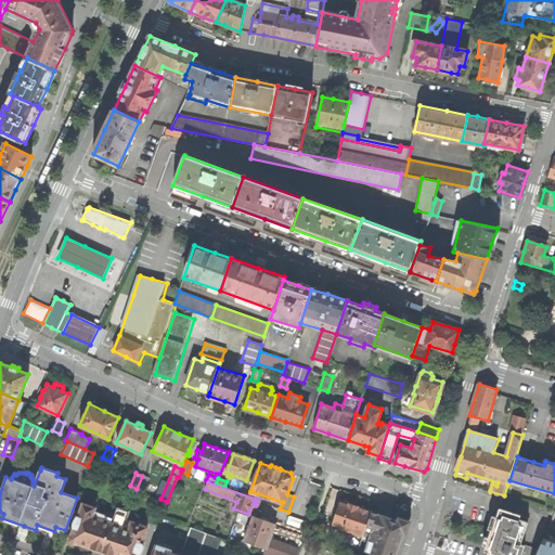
[(341,528),(363,536),(372,512),(372,511),(359,506),(355,504),(350,503),(349,504),(341,501),(333,526),(334,526),(333,531),(340,533),(341,528)]
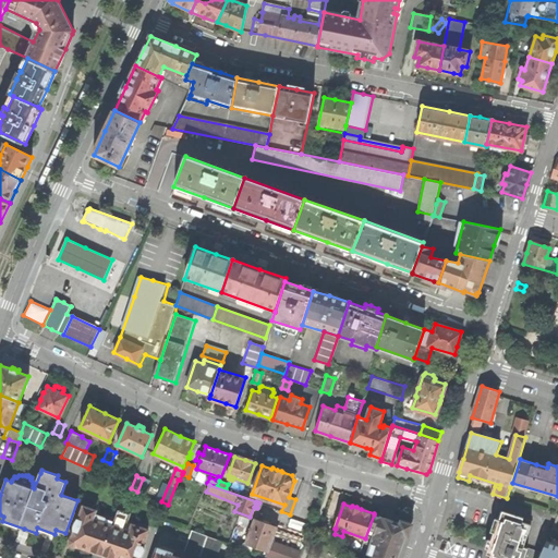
[(91,557),(99,557),(114,519),(106,516),(106,517),(95,512),(96,510),(83,506),(79,519),(77,519),(74,524),(73,530),(74,531),(70,543),(82,547),(83,552),(85,552),(89,554),(93,550),(94,552),(91,557)]
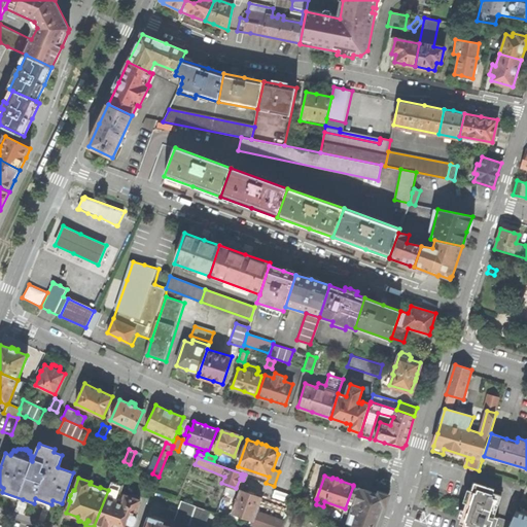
[(134,524),(136,518),(136,516),(135,515),(140,500),(119,493),(123,485),(111,481),(108,490),(94,526),(105,526),(106,526),(130,526),(132,524),(134,524)]
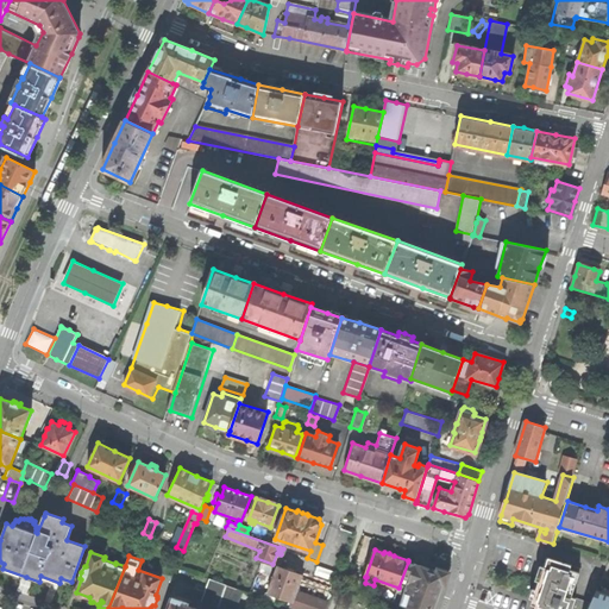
[(590,608),(592,604),(572,597),(582,567),(551,557),(547,559),(533,603),(537,604),(534,608),(590,608)]
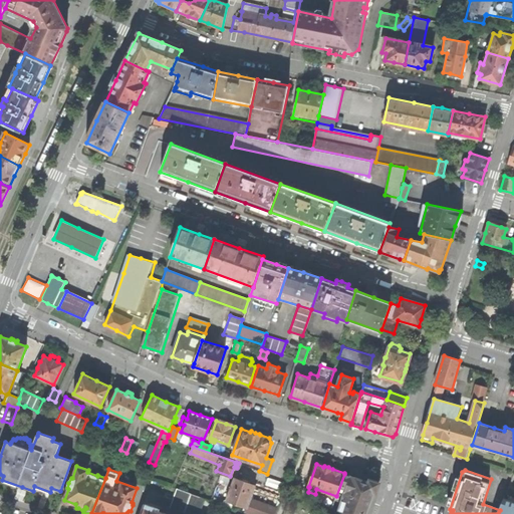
[(332,508),(344,513),(348,513),(366,513),(374,492),(376,493),(380,483),(369,479),(368,482),(359,479),(344,474),(336,496),(332,508)]
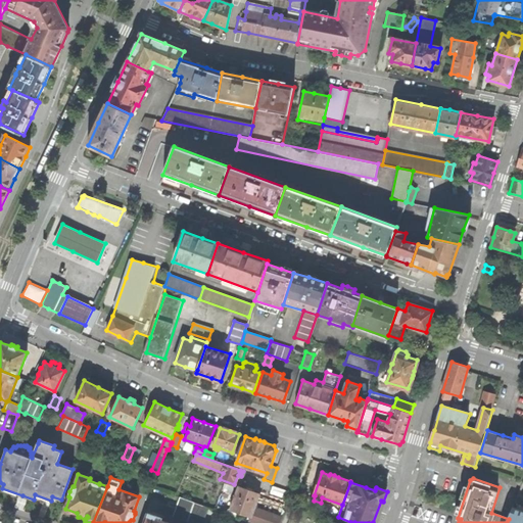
[(239,486),(238,486),(230,510),(251,517),(249,521),(255,522),(279,522),(282,517),(254,508),(259,493),(239,486)]
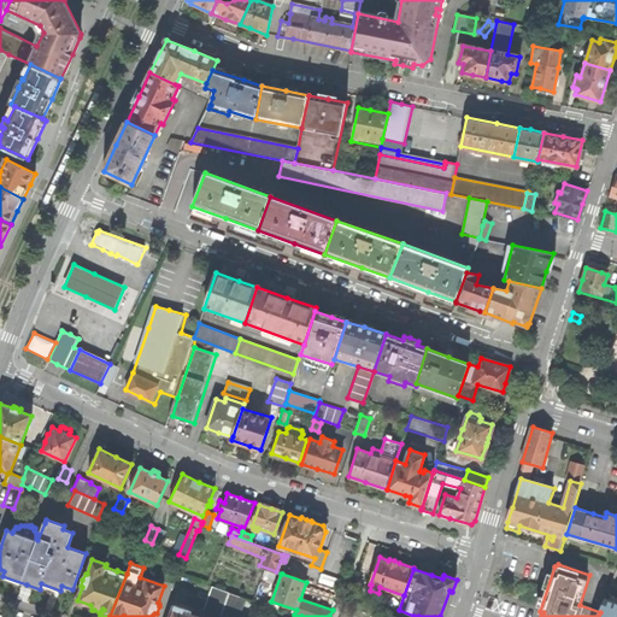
[(205,609),(221,615),(229,592),(213,587),(205,609)]
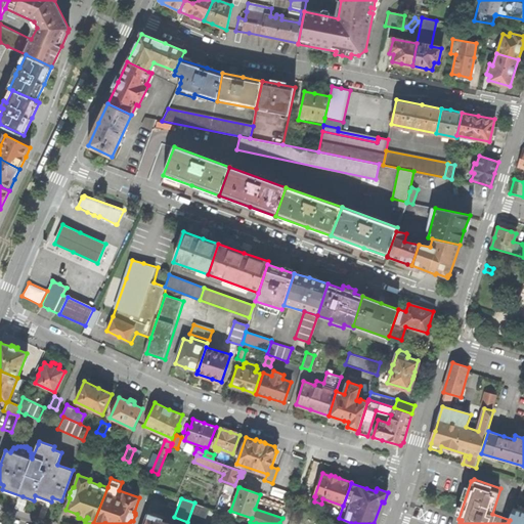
[(187,522),(186,523),(201,523),(207,508),(194,503),(187,522)]
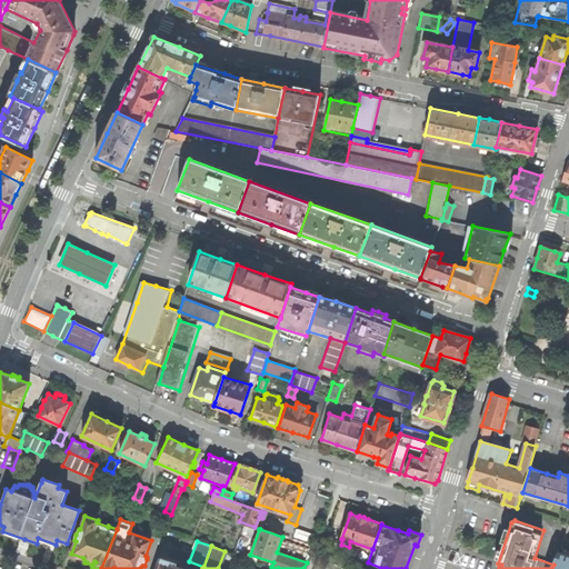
[(568,568),(568,548),(561,547),(553,565),(551,568),(568,568)]
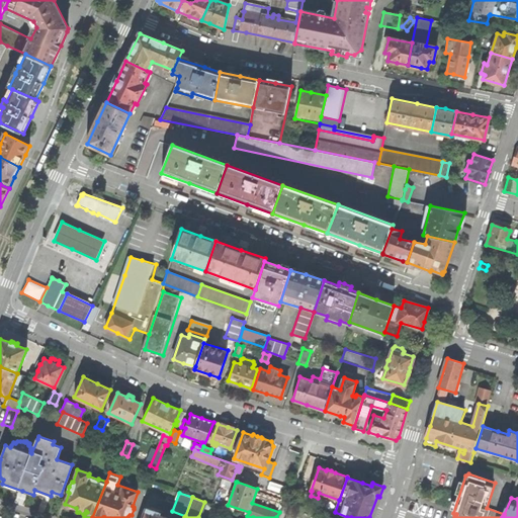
[(167,517),(154,513),(154,511),(146,508),(142,517),(167,517)]
